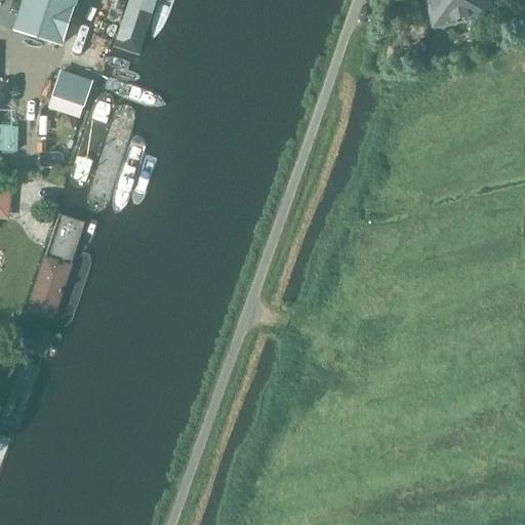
[(25,0),(14,31),(61,45),(75,0),(25,0)]
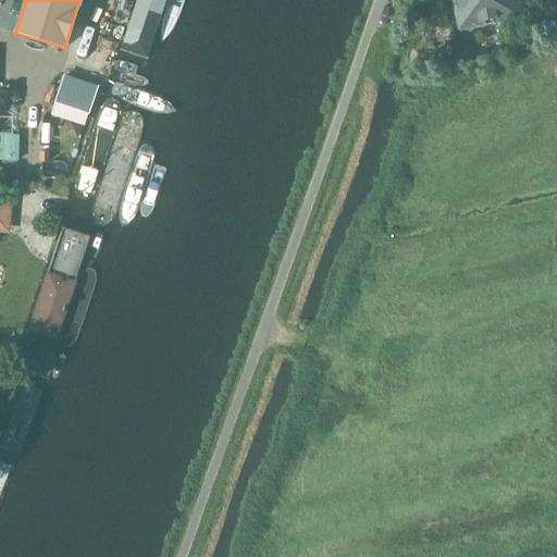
[(518,0),(452,0),(458,31),(528,16),(527,12),(521,13),(518,0)]
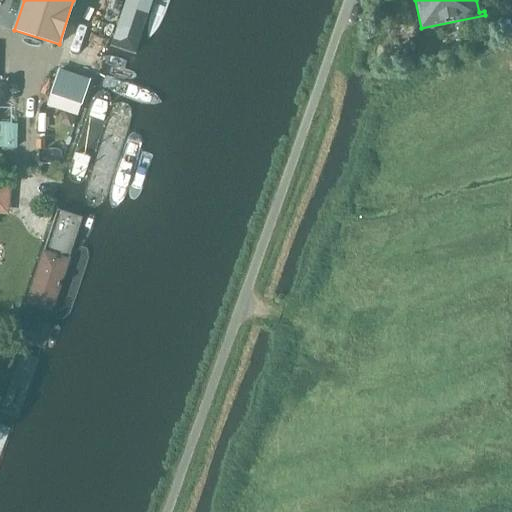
[(72,60),(69,70),(60,67),(48,103),(80,114),(95,67),(72,60)]
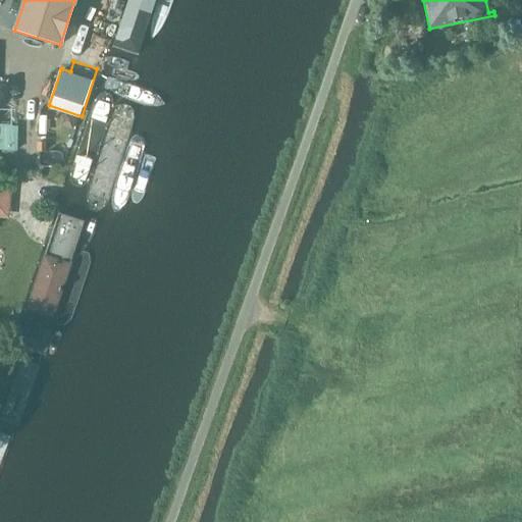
[(113,105),(107,94),(95,101),(69,178),(73,186),(81,188),(91,177),(113,105)]
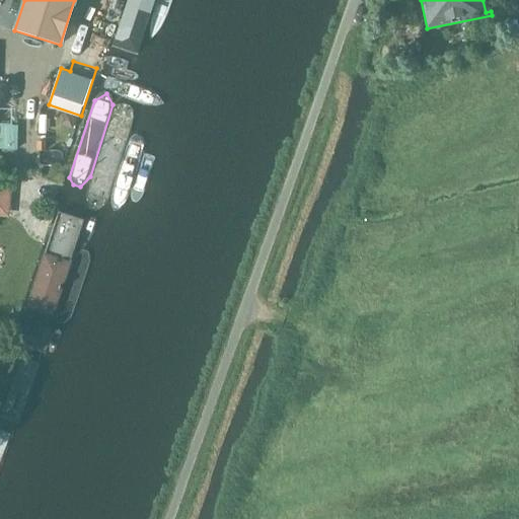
[(0,147),(18,148),(18,124),(0,123),(0,147)]
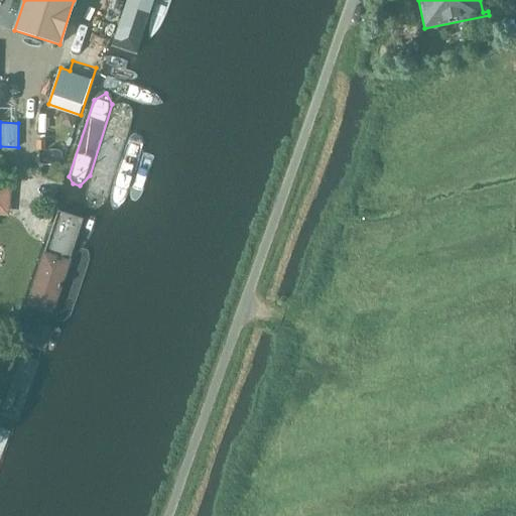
[(0,214),(9,215),(13,185),(0,183),(0,214)]
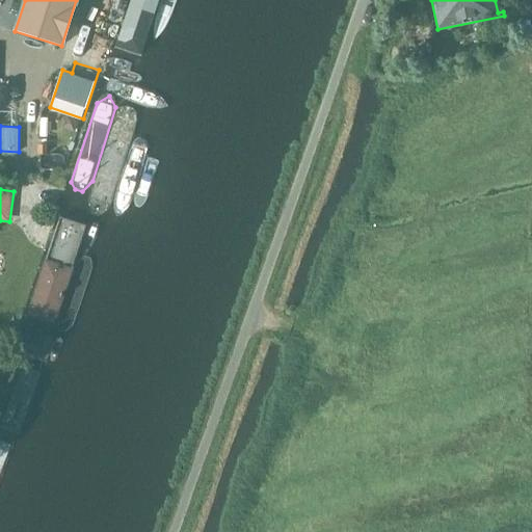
[(88,231),(54,220),(21,318),(57,329),(88,231)]
